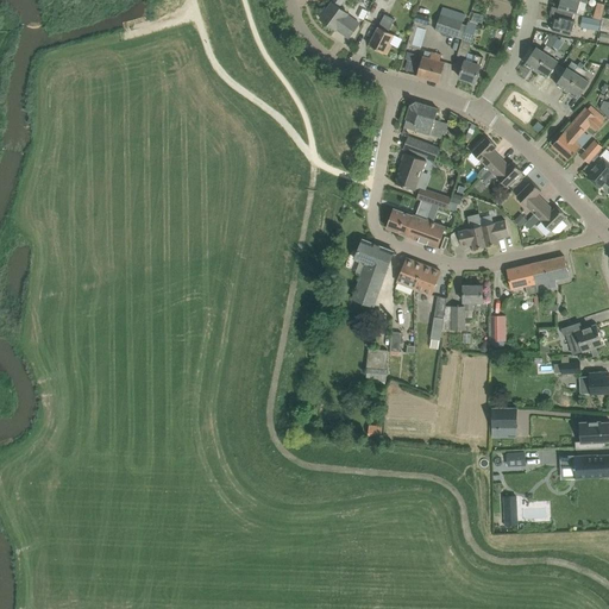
[(350,13),(340,6),(332,0),(331,0),(320,14),(322,17),(320,18),(337,30),(337,29),(350,38),(356,27),(360,23),(349,14),(350,13)]
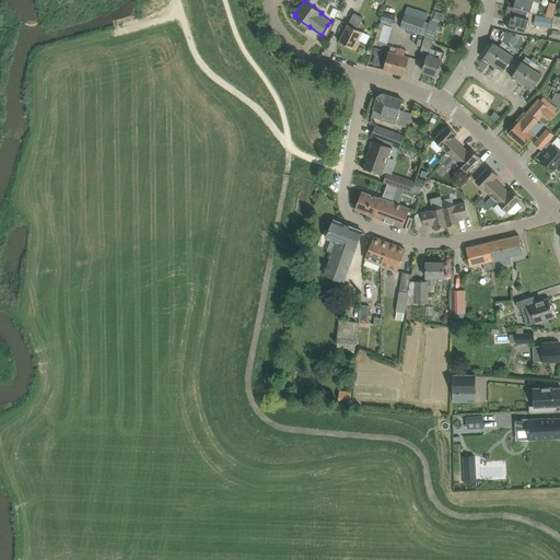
[(515,0),(514,7),(531,12),(534,1),(539,2),(539,0),(515,0)]
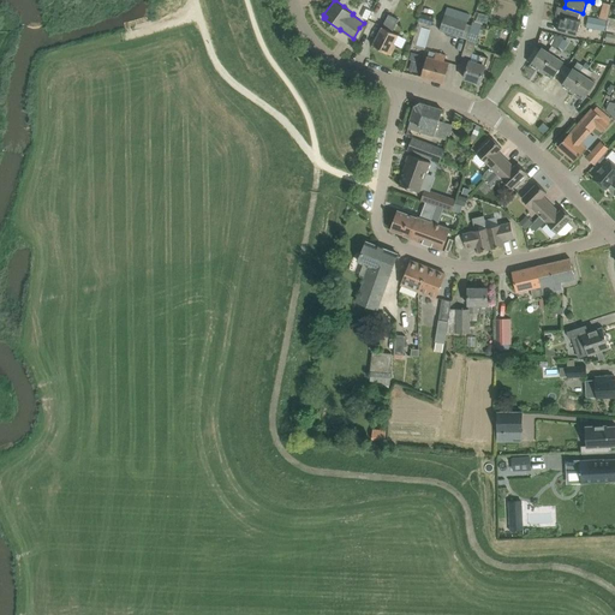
[(610,5),(604,3),(599,17),(608,19),(610,5)]
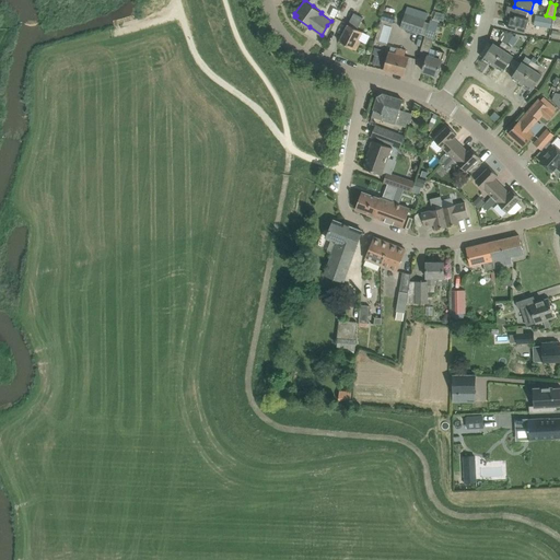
[(350,20),(345,32),(339,42),(357,50),(362,39),(360,38),(363,32),(353,27),(360,16),(354,13),(357,9),(348,4),(342,16),(350,20)]
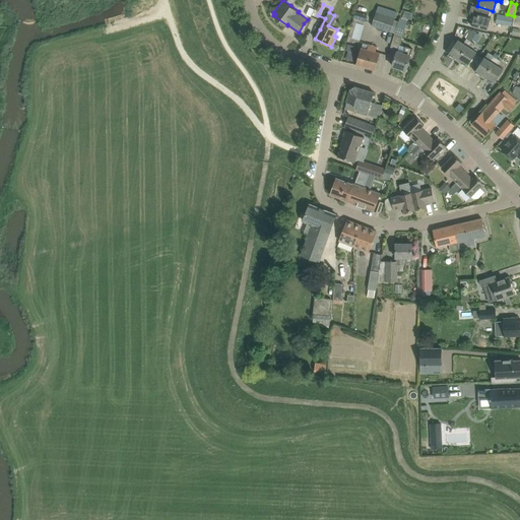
[(471,6),(470,11),(470,13),(472,15),(474,16),(472,26),(488,30),(492,17),(489,16),(491,11),(493,12),(493,11),(477,6),(471,5),(471,6)]
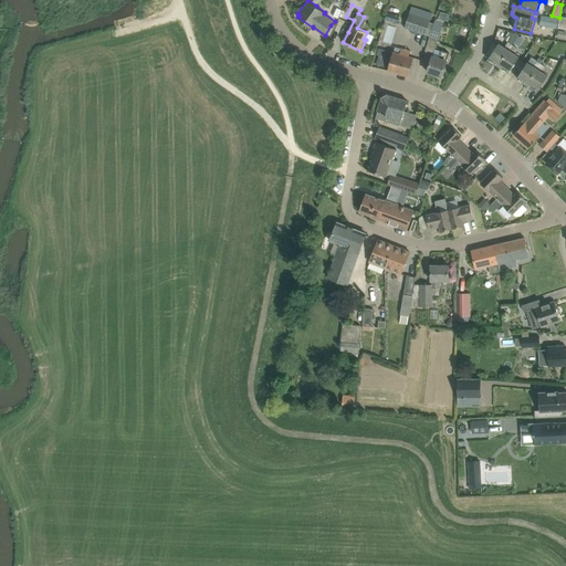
[(405,28),(426,34),(431,19),(410,12),(405,28)]
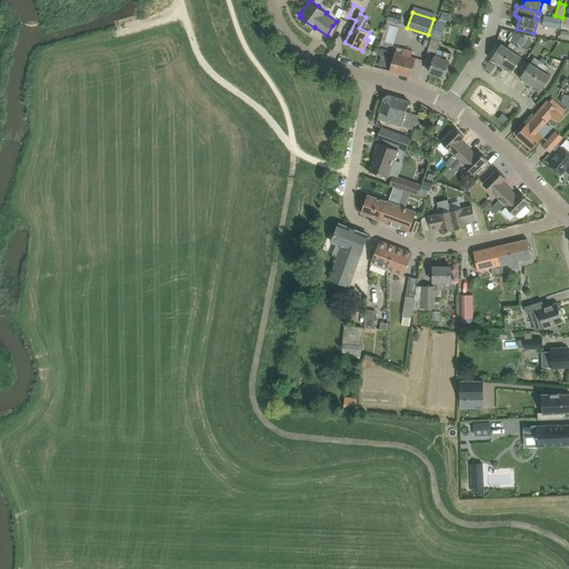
[(562,19),(553,17),(551,27),(560,28),(562,19)]
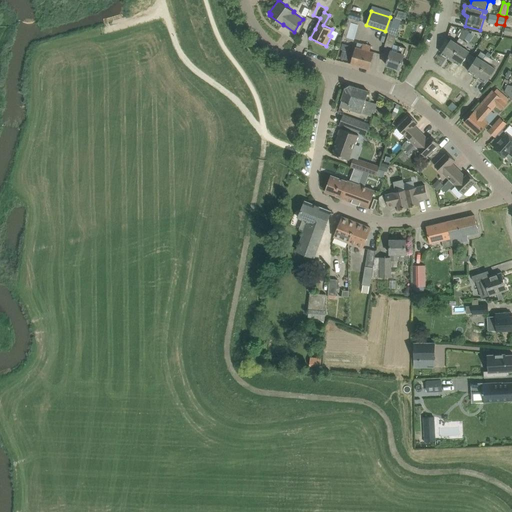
[(389,32),(385,46),(392,48),(401,21),(400,21),(400,23),(397,22),(397,21),(393,19),(389,32)]
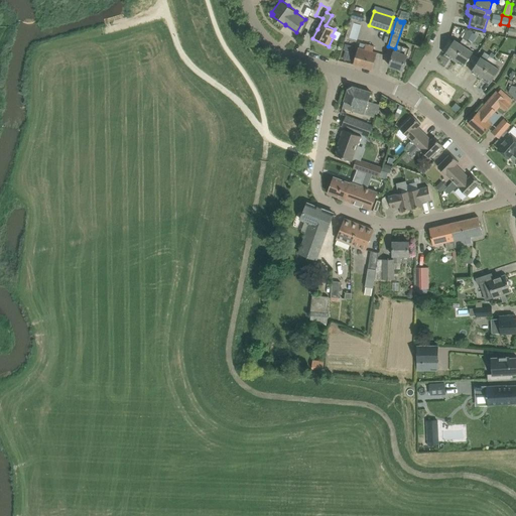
[(356,38),(359,28),(353,27),(350,36),(356,38)]
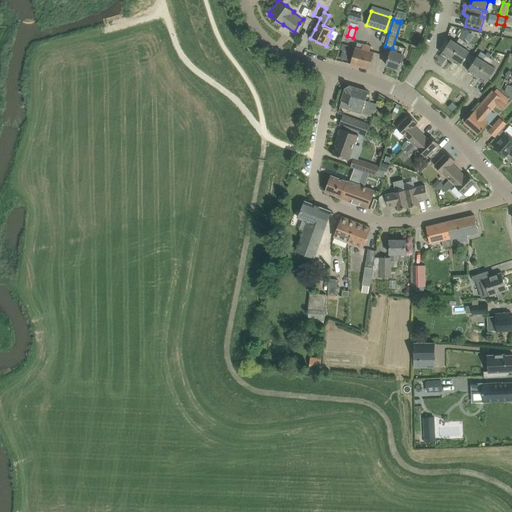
[(460,38),(456,43),(451,39),(442,53),(450,59),(451,59),(464,40),(465,39),(467,35),(470,31),(465,29),(460,28),(456,35),(460,38)]
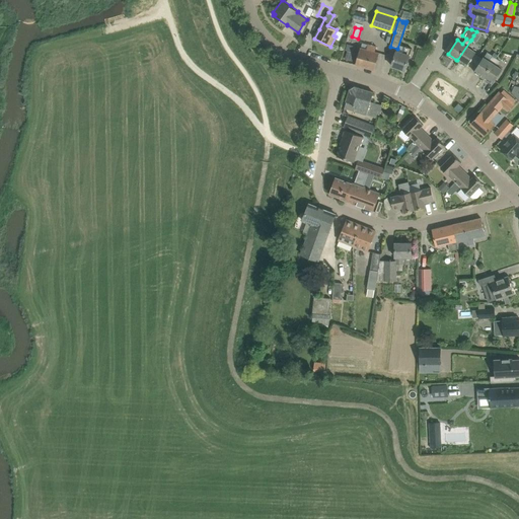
[(473,43),(470,41),(457,60),(457,61),(458,61),(466,66),(476,52),(470,48),(473,43)]
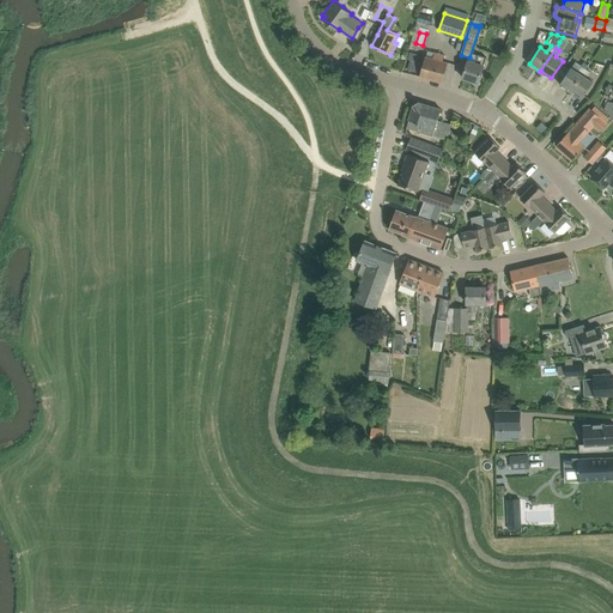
[(426,55),(420,77),(442,83),(448,61),(443,60),(445,54),(436,52),(434,58),(426,55)]
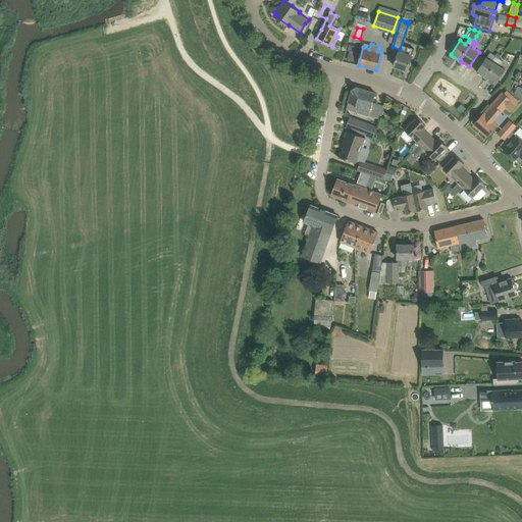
[(399,50),(397,56),(394,66),(396,66),(397,68),(400,69),(401,68),(408,70),(415,49),(408,47),(406,53),(399,50)]
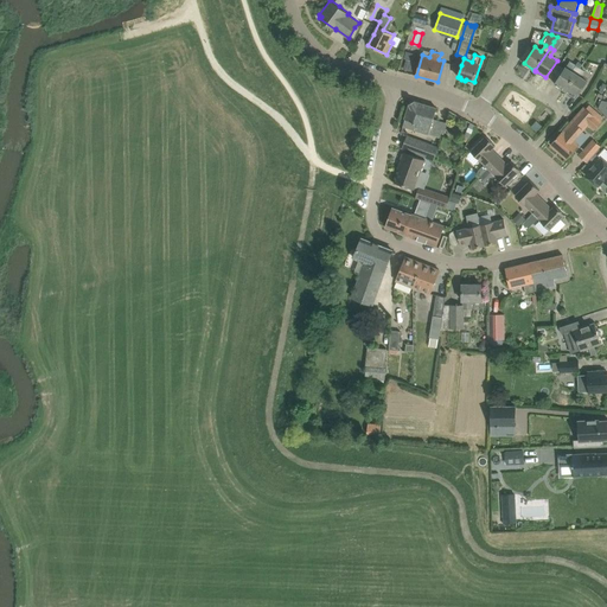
[(564,90),(566,91),(581,68),(576,64),(573,70),(566,66),(555,83),(564,90)]
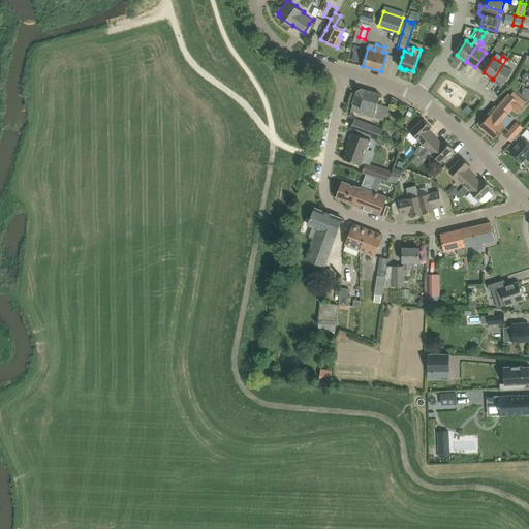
[(509,61),(506,59),(493,80),(494,80),(502,86),(512,70),(506,66),(509,61)]
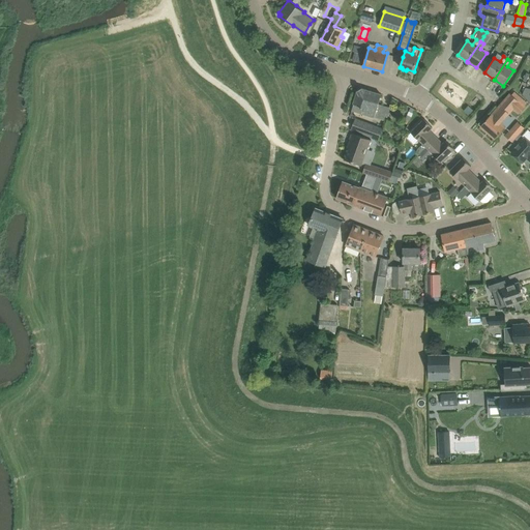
[(379,104),(382,94),(362,88),(357,90),(357,91),(354,104),(352,110),(375,118),(375,117),(380,118),(384,106),(379,104)]
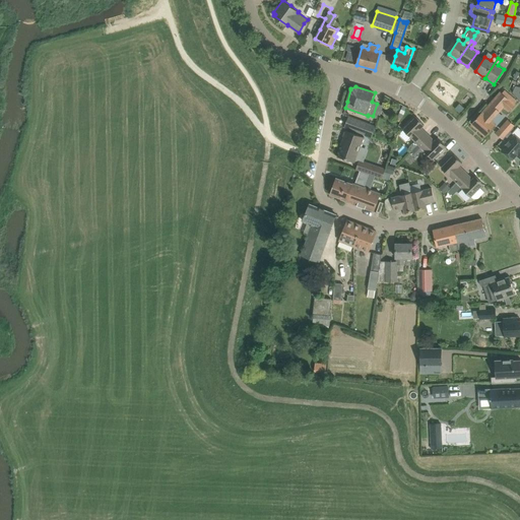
[(508,92),(505,95),(501,92),(482,112),(472,124),(485,136),(497,123),(493,120),(505,106),(510,111),(517,102),(512,96),(513,96),(508,92)]
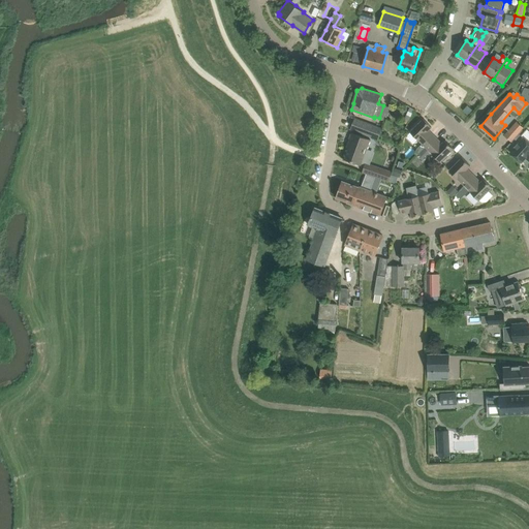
[(411,107),(410,106),(406,114),(405,118),(405,119),(403,122),(407,124),(414,110),(411,107)]
